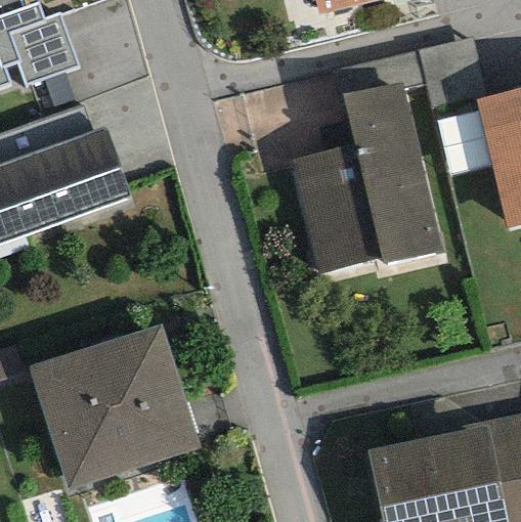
[(0,0),(0,85),(11,81),(6,66),(18,61),(27,84),(79,66),(60,13),(45,19),(38,0),(24,5),(22,0),(0,0)]
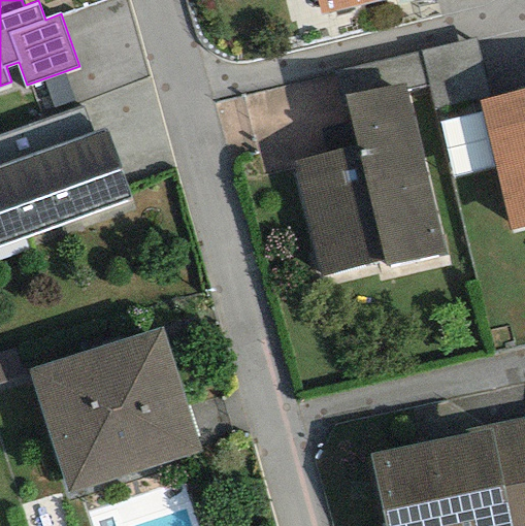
[(319,0),(322,11),(367,0),(319,0)]
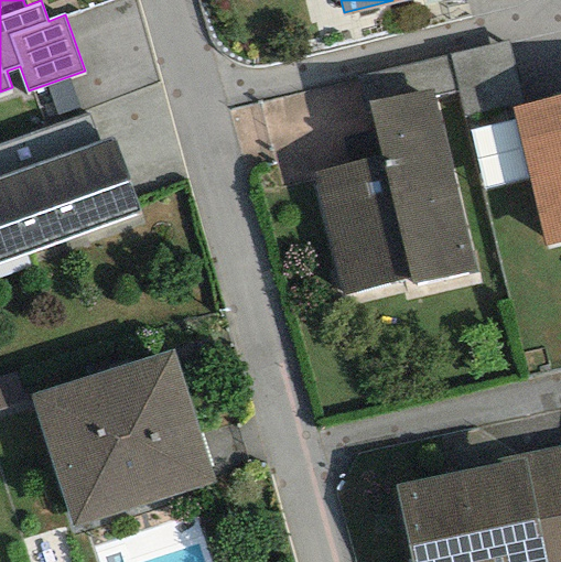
[(508,41),(451,53),(459,89),(464,115),(522,100),(508,41)]
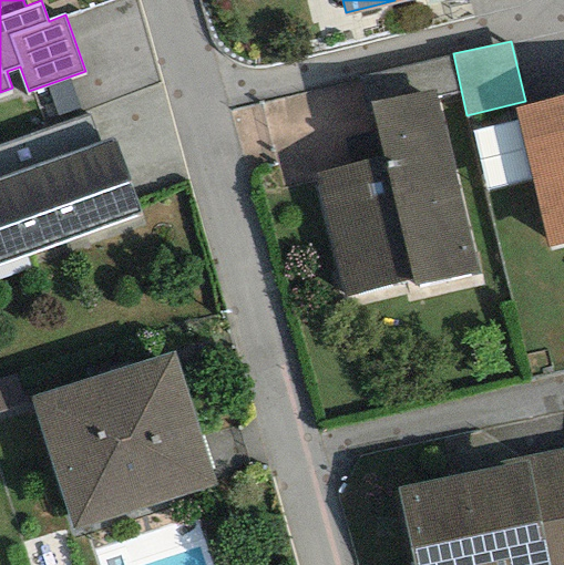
[(365,74),(371,102),(437,86),(439,95),(461,90),(453,53),(365,74)]
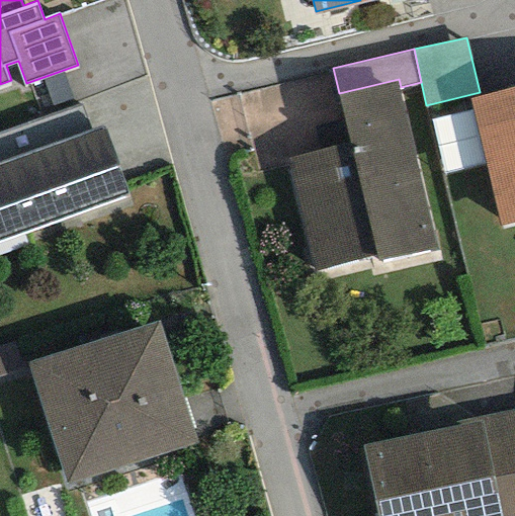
[(399,79),(339,93),(350,142),(288,157),(316,269),(377,254),(379,263),(440,248),(401,87),(399,79)]
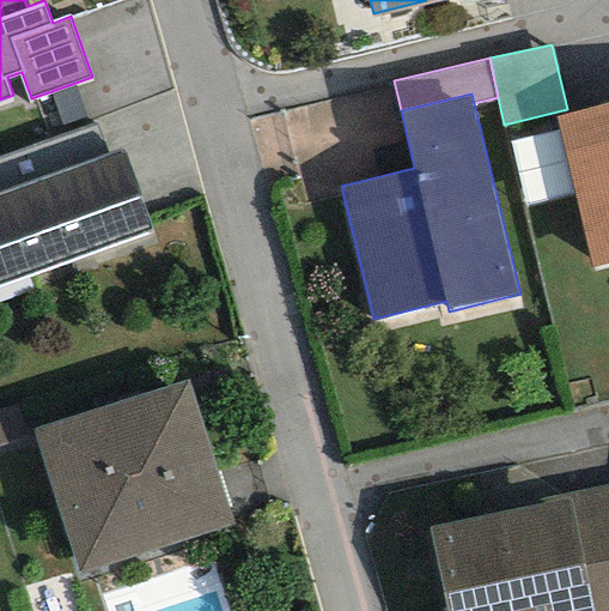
[(608,103),(558,116),(594,267),(608,264),(608,103)]
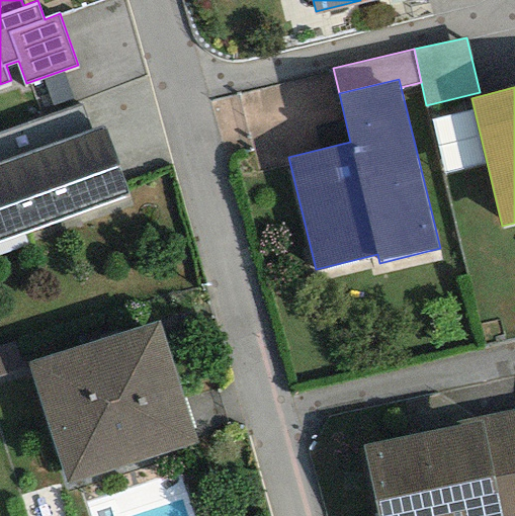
[(83,103),(0,133),(0,162),(92,129),(83,103)]
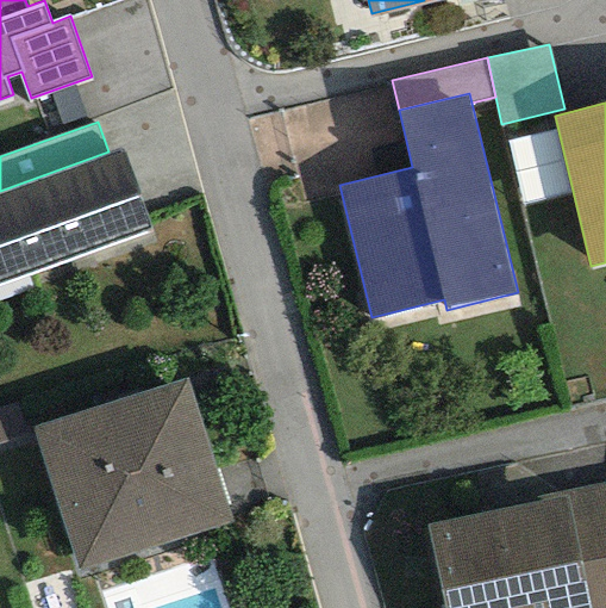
[(0,191),(0,281),(154,229),(125,147),(108,152),(0,191)]
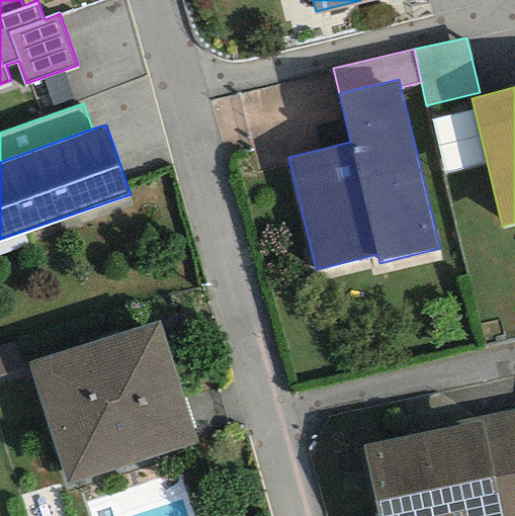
[(160,318),(28,360),(68,483),(199,441),(160,318)]
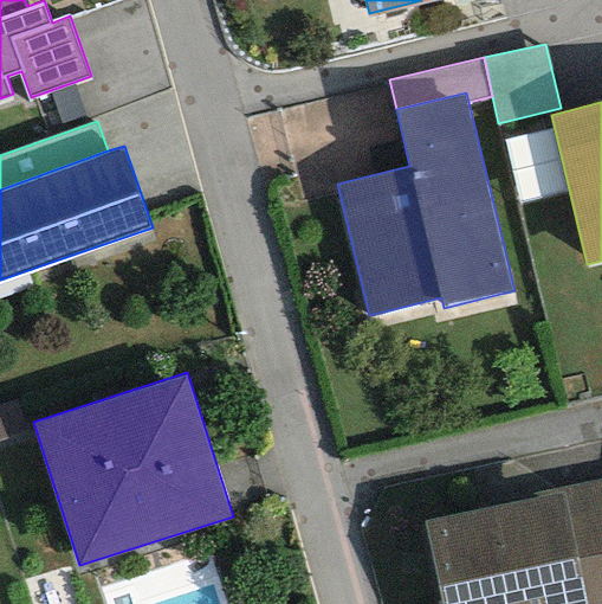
[(0,403),(0,438),(30,430),(19,398),(0,403)]
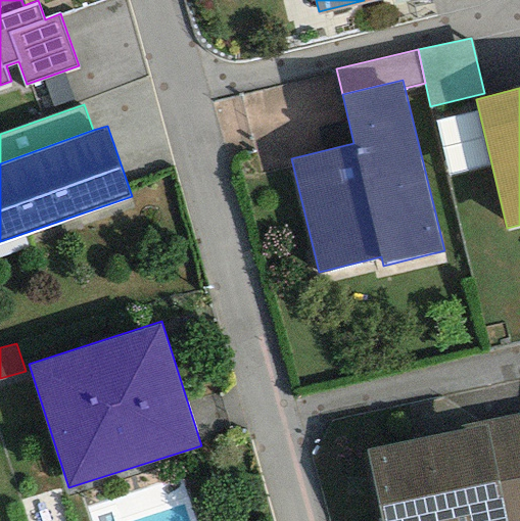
[(519,414),(486,420),(509,520),(519,520),(519,414)]
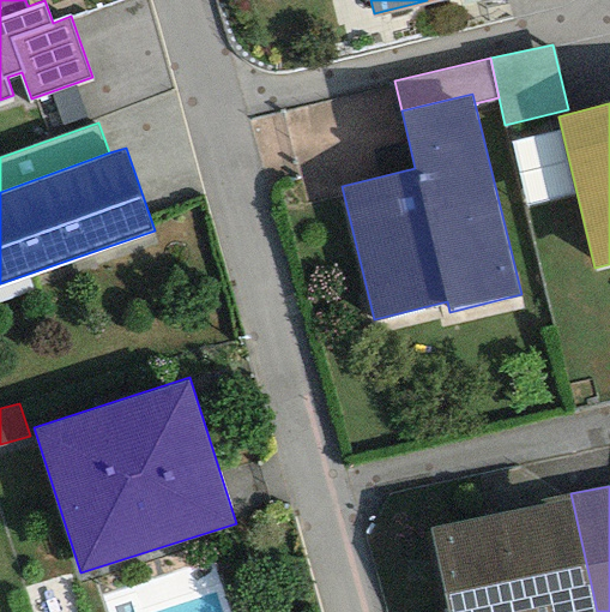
[(597,611),(571,493),(539,498),(541,503),(430,527),(447,611),(597,611)]
